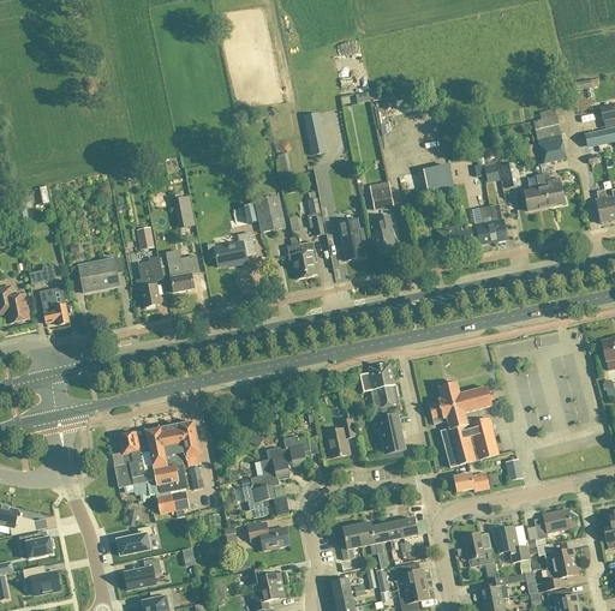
[(334,55),(338,81),(350,79),(346,53),(334,55)]
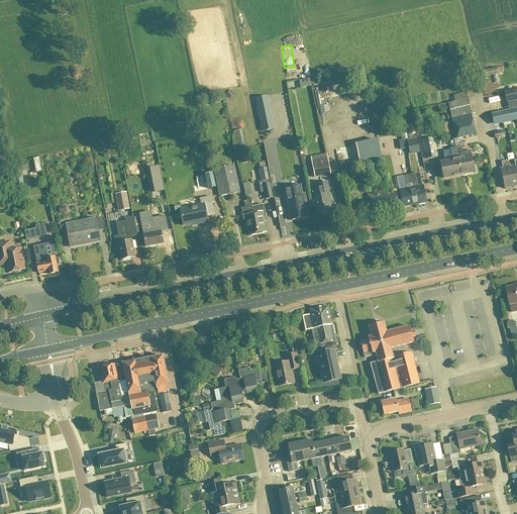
[(497,65),(483,68),(485,75),(498,72),(497,65)]
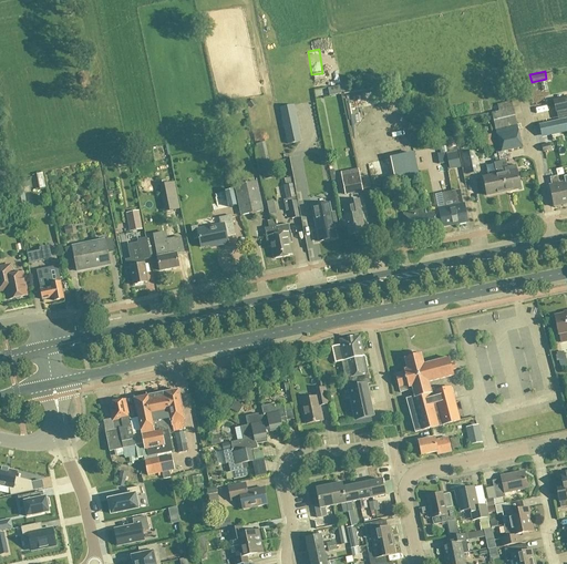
[(566,106),(566,94),(552,98),(554,110),(566,106)]
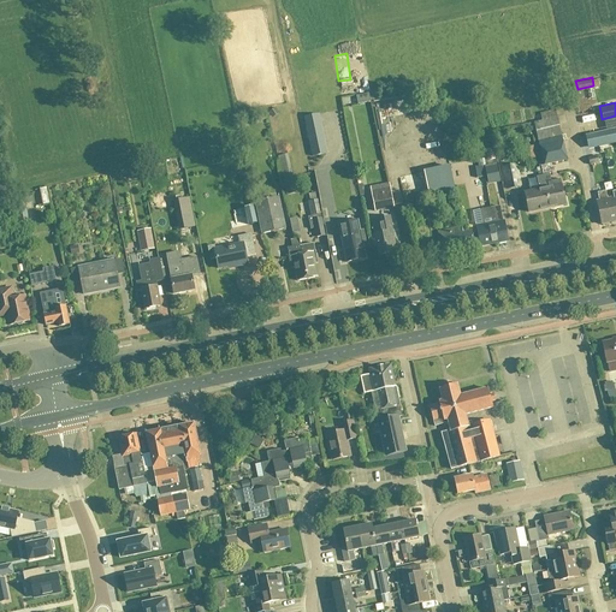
[(542,118),(533,120),(537,137),(561,132),(555,107),(539,111),(542,118)]
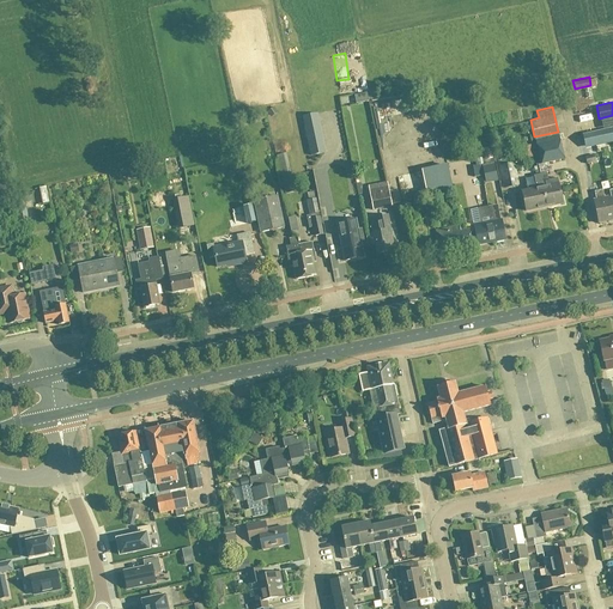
[(612,126),(582,133),(584,144),(612,138),(612,126)]
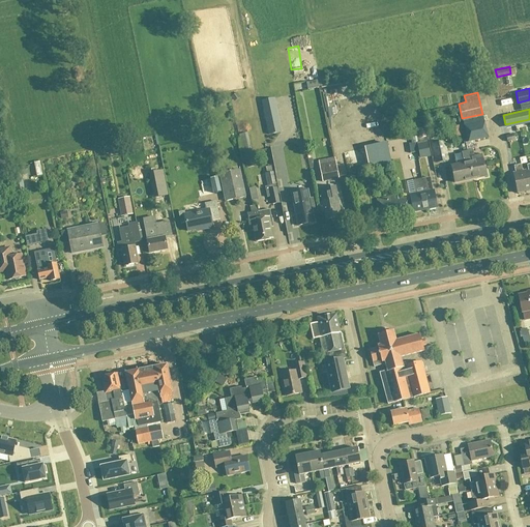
[(482,114),(463,118),(468,141),(488,136),(482,114)]
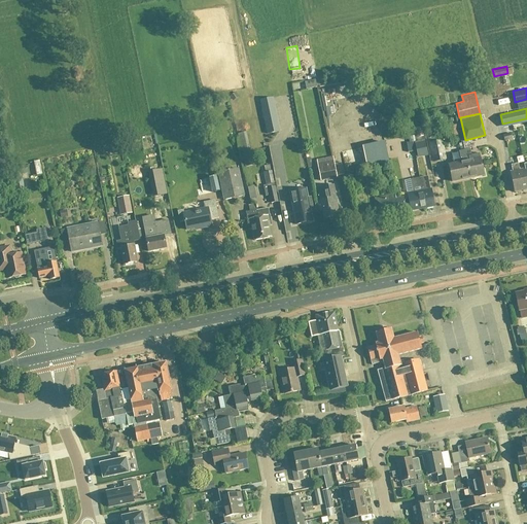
[(279,129),(277,117),(265,120),(267,132),(279,129)]
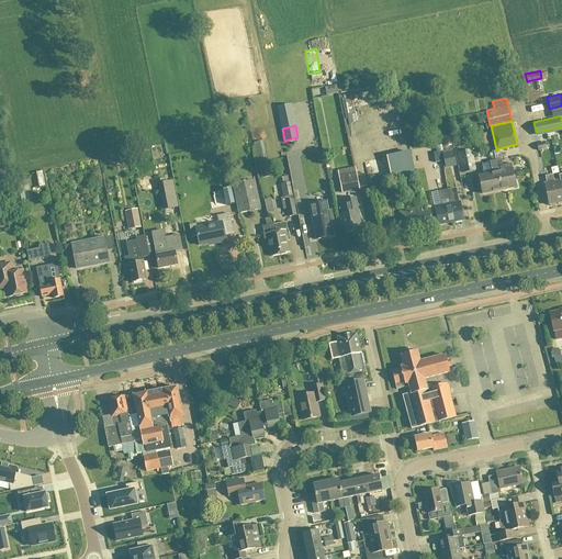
[(471,147),(458,151),(462,169),(475,167),(471,147)]
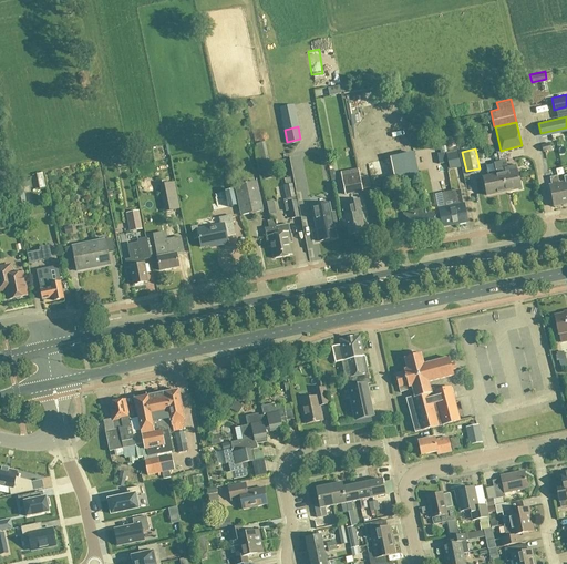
[(446,152),(449,163),(460,161),(457,150),(446,152)]
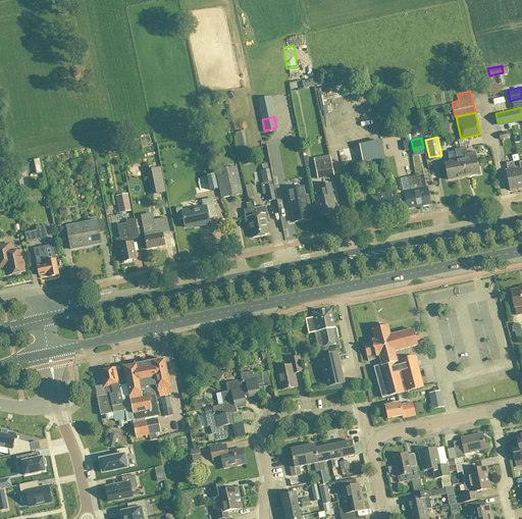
[(337,149),(343,169),(386,160),(381,139),(337,149)]
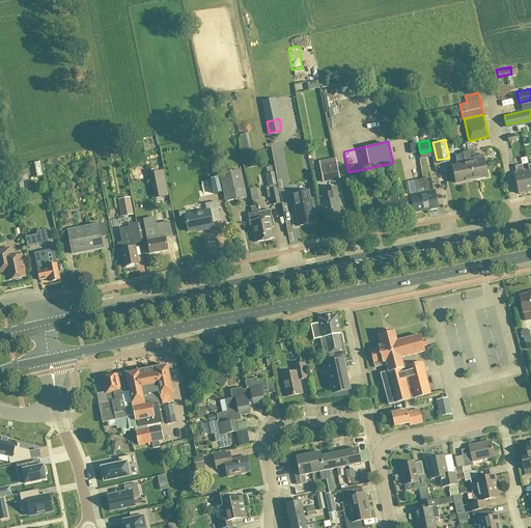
[(473,148),(468,149),(473,177),(486,174),(483,158),(473,160),(472,156),(474,155),(473,148)]
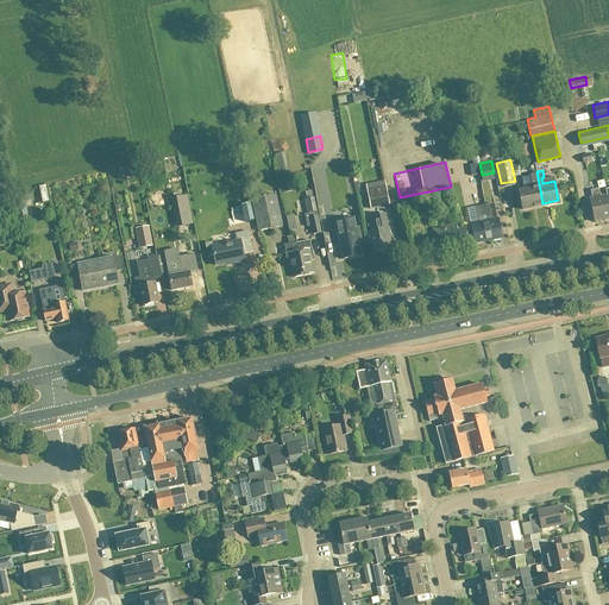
[(542,203),(537,171),(529,172),(531,180),(534,180),(535,184),(518,188),(522,207),(542,203)]
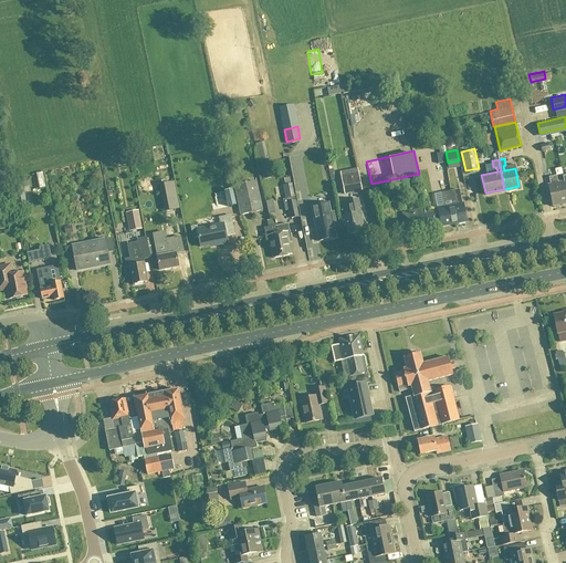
[(358,171),(339,175),(343,191),(360,189),(358,171)]
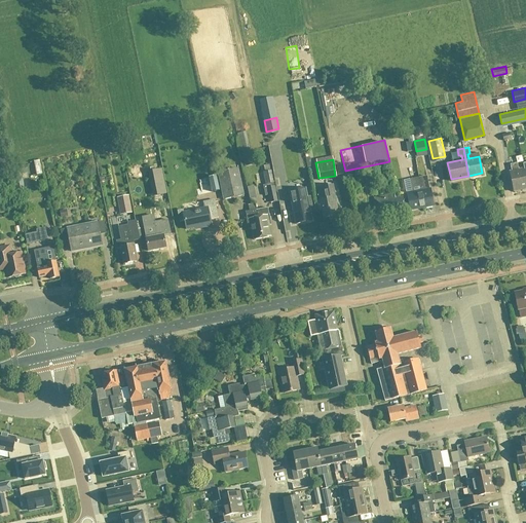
[(525,186),(525,178),(523,165),(518,166),(517,160),(510,162),(511,169),(509,169),(513,190),(525,186)]
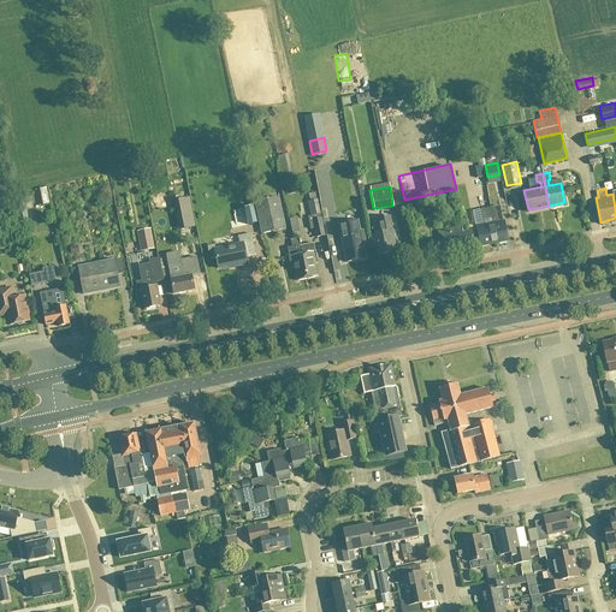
[(41,205),(54,200),(49,189),(36,194),(41,205)]
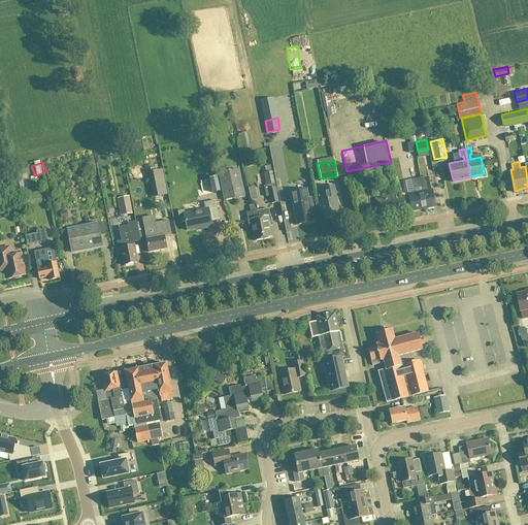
[(238,167),(218,171),(224,198),(243,194),(238,167)]
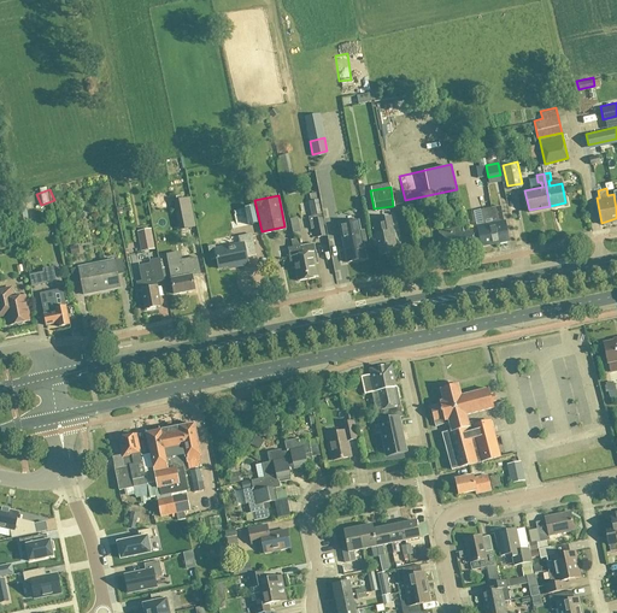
[(176,199),(182,227),(193,224),(188,196),(176,199)]
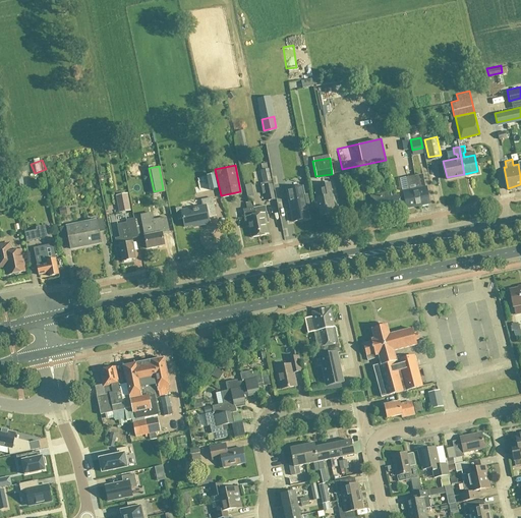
[(270,167),(261,169),(263,181),(272,179),(270,167)]
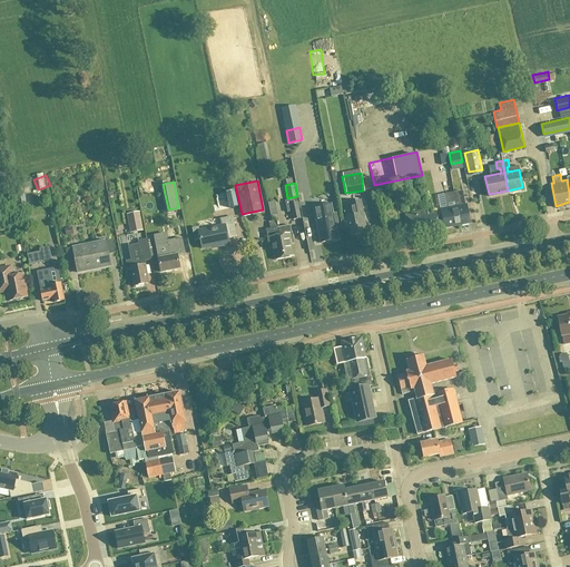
[(387,187),(390,202),(397,201),(396,198),(404,196),(402,185),(387,187)]
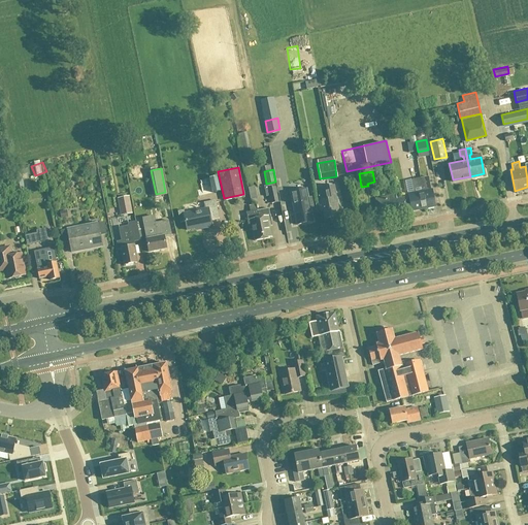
[(217,174),(209,176),(212,191),(220,189),(217,174)]
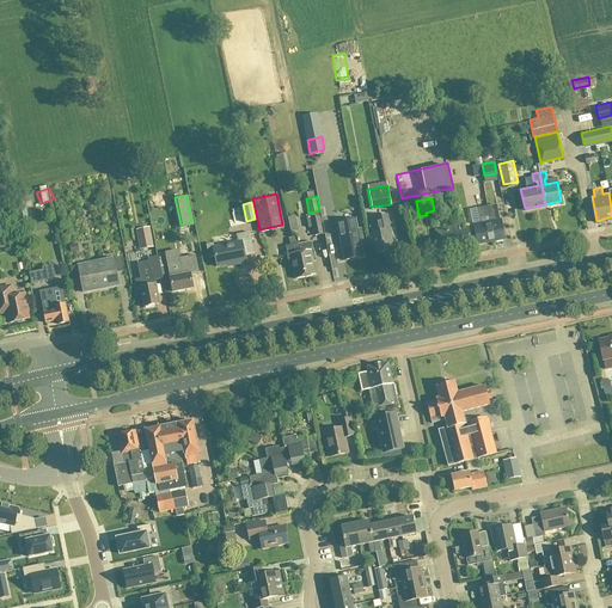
[(494,239),(505,237),(500,216),(499,216),(496,202),(487,204),(489,219),(494,239)]
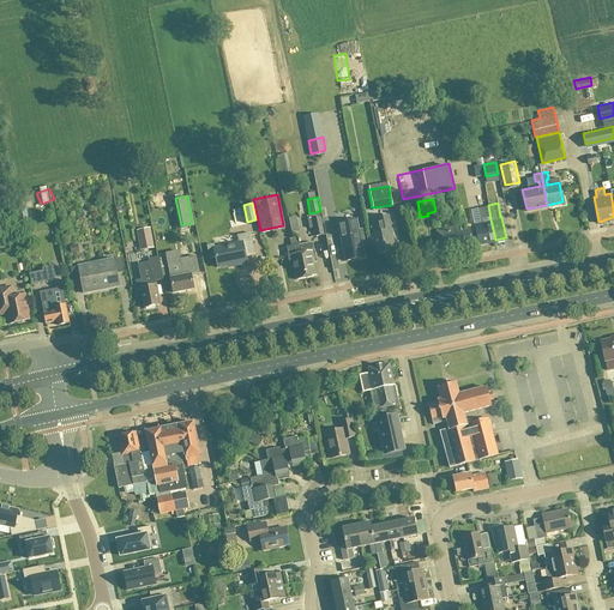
[(491,219),(488,205),(479,206),(482,221),(475,222),(479,242),(495,240),(491,219)]
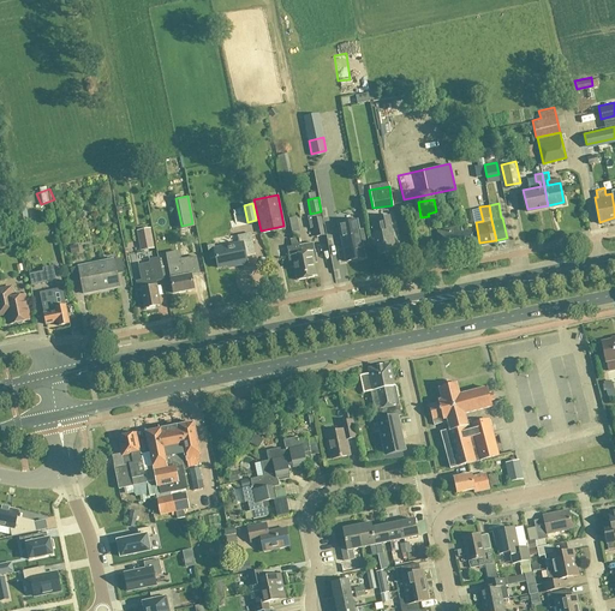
[(320,213),(308,215),(310,226),(314,226),(315,234),(324,233),(320,213)]
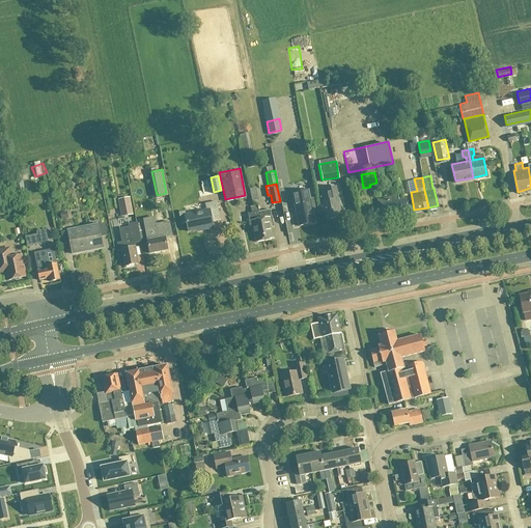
[(337,216),(338,216),(337,211),(340,210),(336,190),(335,185),(325,186),(326,192),(327,198),(323,199),(318,200),(320,211),(325,210),(326,218),(331,217),(332,219),(336,218),(337,216)]
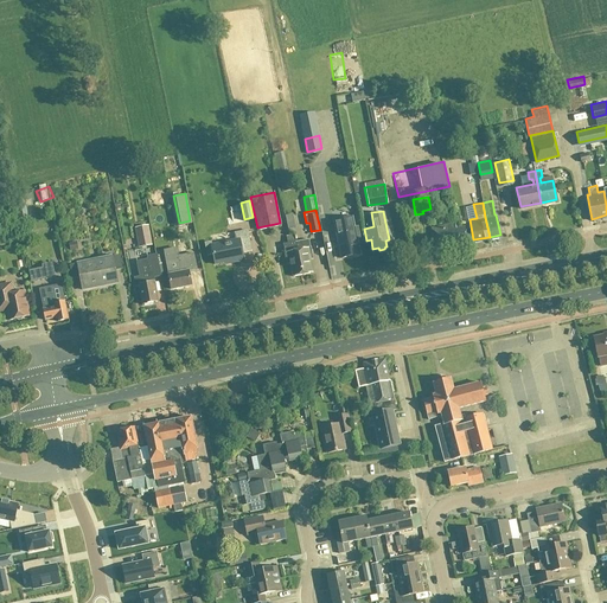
[(359,252),(356,237),(359,236),(358,224),(353,225),(352,215),(333,218),(340,256),(359,252)]
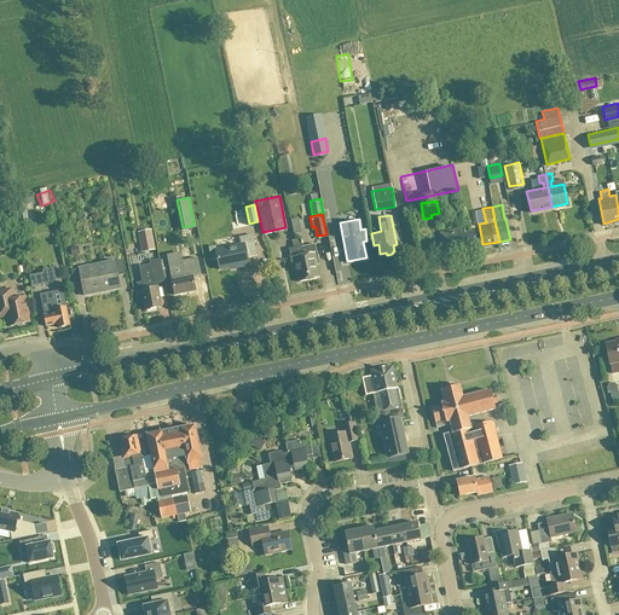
[(236,226),(238,233),(249,230),(248,222),(236,226)]
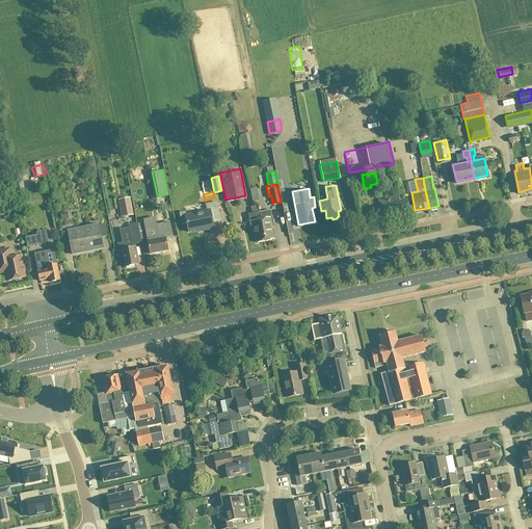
[(386,216),(413,211),(409,196),(399,199),(398,194),(377,197),(381,216),(386,216)]
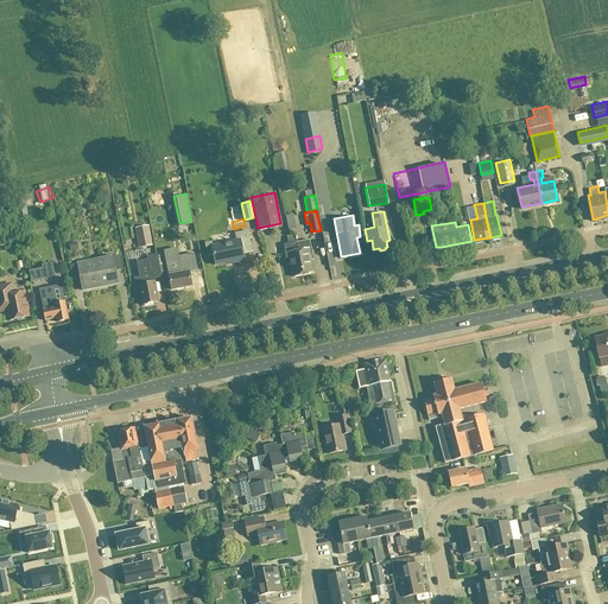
[(156,243),(152,224),(138,227),(140,246),(156,243)]
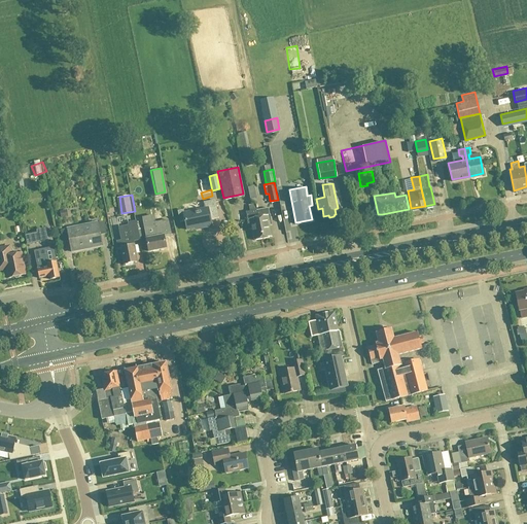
[(209,216),(217,215),(214,198),(204,200),(205,206),(182,211),(186,226),(200,224),(200,225),(211,223),(209,216)]
